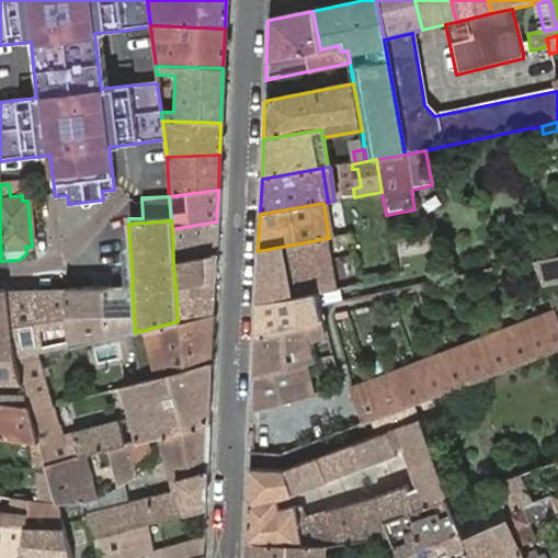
[(215,255),(216,221),(172,229),(173,263),(215,255)]
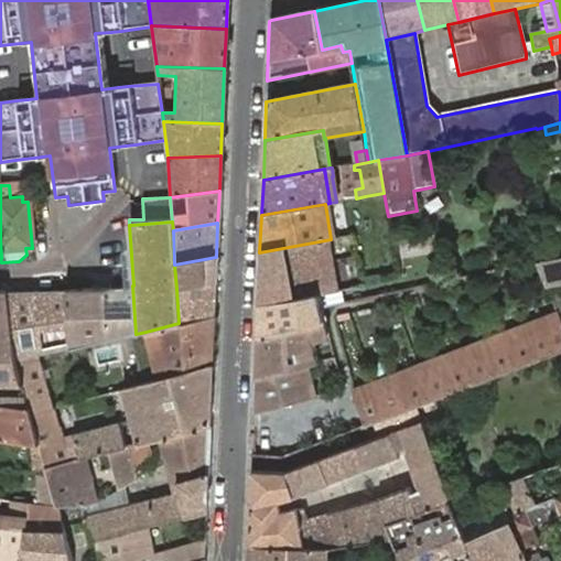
[(257,306),(315,297),(336,292),(334,283),(328,249),(338,247),(346,251),(353,250),(349,236),(343,238),(331,239),(259,252),(257,306)]
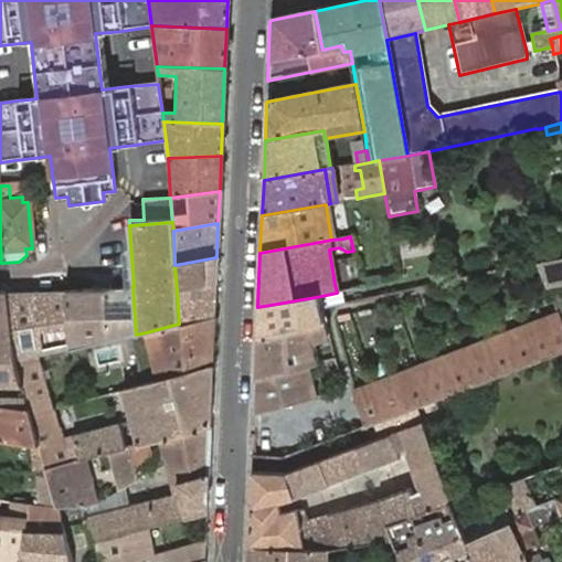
[(215,284),(216,257),(175,265),(177,289),(215,284)]
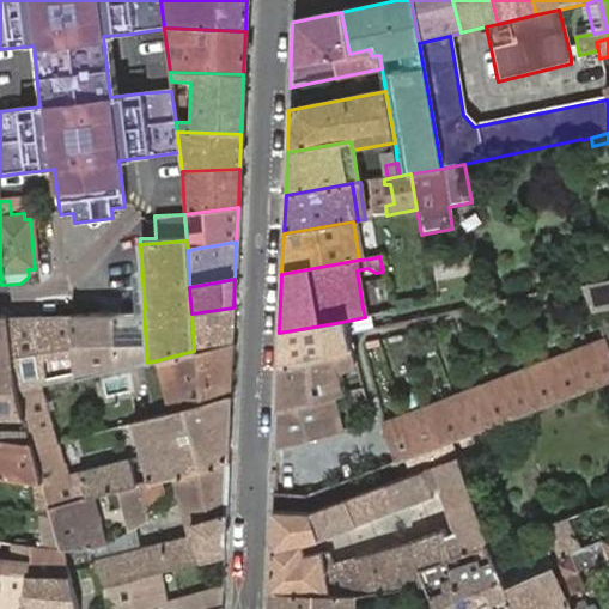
[(608,280),(607,281),(583,286),(588,299),(591,309),(600,308),(608,305),(608,280)]
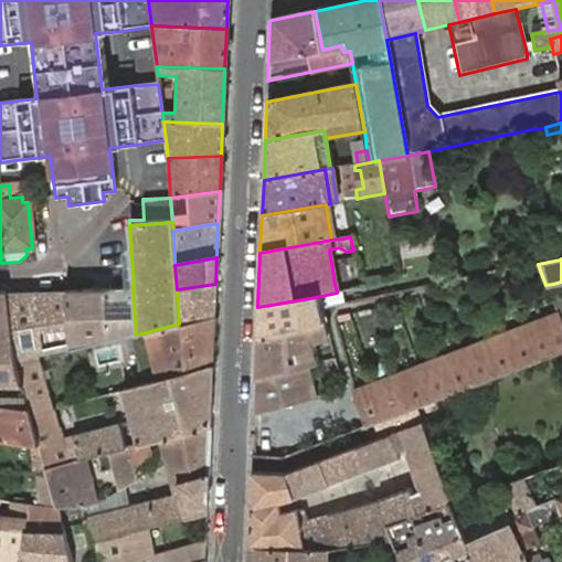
[(214,316),(215,284),(177,289),(179,324),(214,316)]
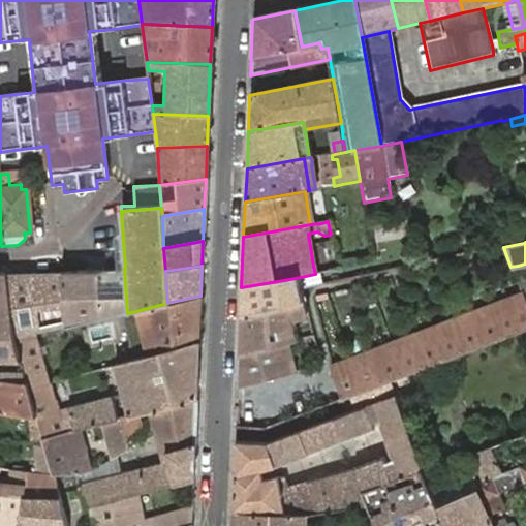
[(521,297),(525,309),(525,287),(518,266),(511,267),(516,280),(521,297)]
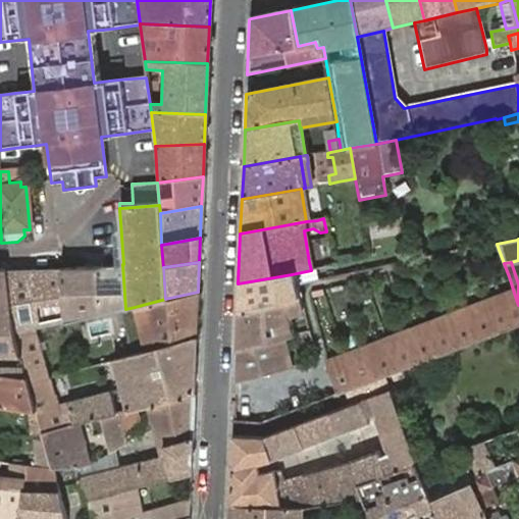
[(92,316),(119,310),(125,309),(122,264),(61,269),(63,323),(72,321),(92,316)]
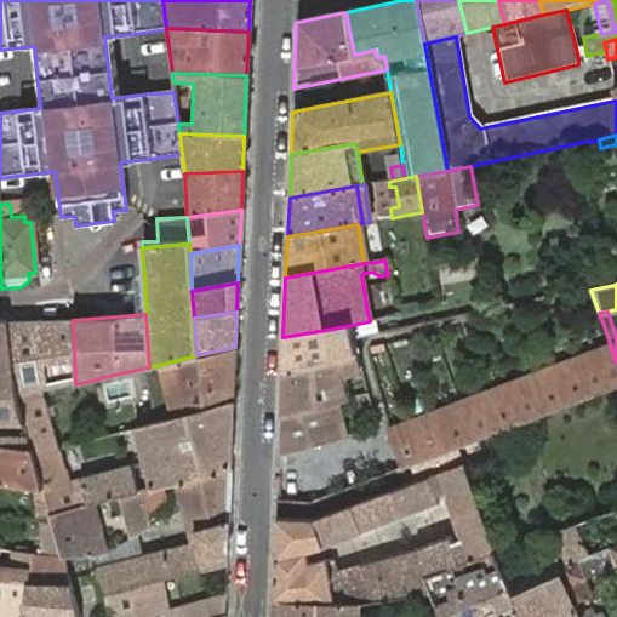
[(16,398),(40,392),(75,384),(73,320),(4,324),(16,398)]
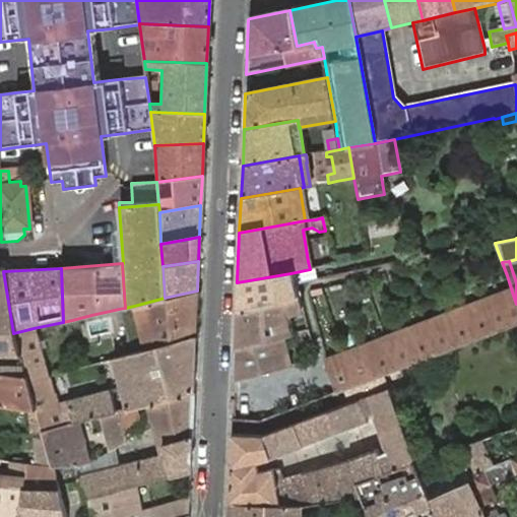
[(0,375),(24,378),(15,344),(13,333),(3,271),(3,270),(0,269),(0,375)]
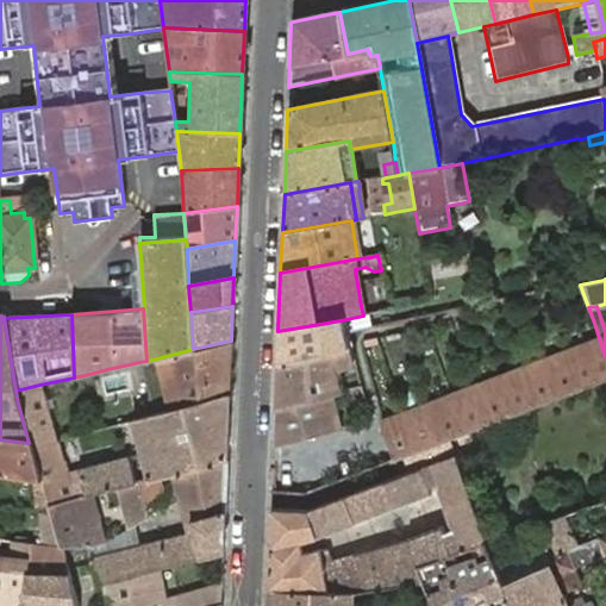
[(343,333),(347,333),(345,326),(342,328),(341,320),(277,331),(276,366),(331,353),(347,345),(343,333)]
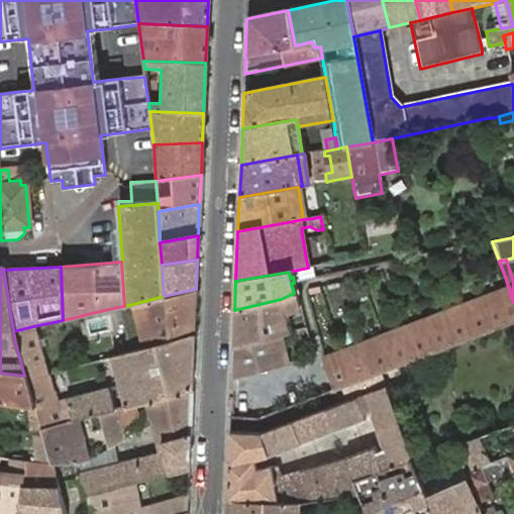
[(193,336),(196,289),(164,296),(133,304),(144,349),(193,336)]
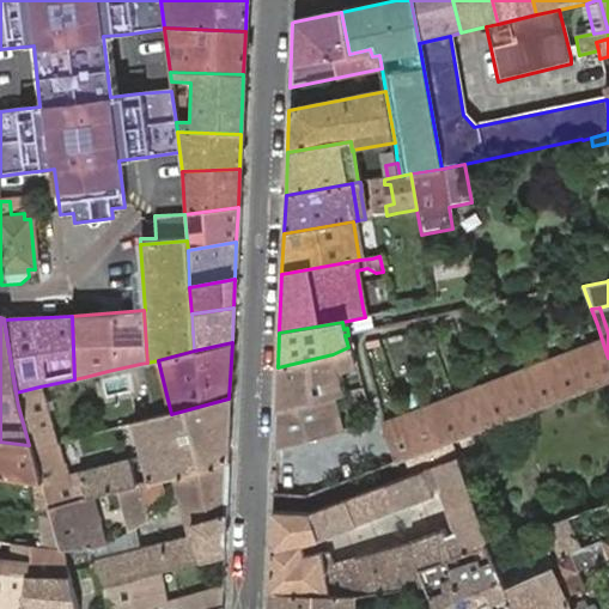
[(570,357),(584,393),(608,382),(608,358),(603,343),(570,357)]
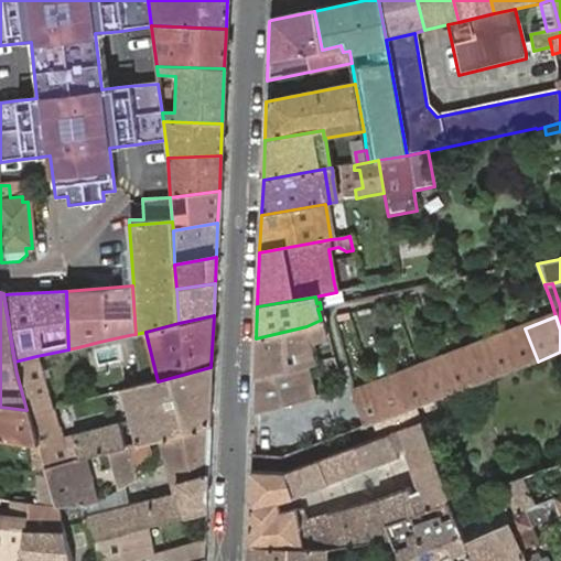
[(256,338),(254,379),(316,363),(314,359),(310,342),(325,335),(321,322),(321,320),(306,326),(256,338)]
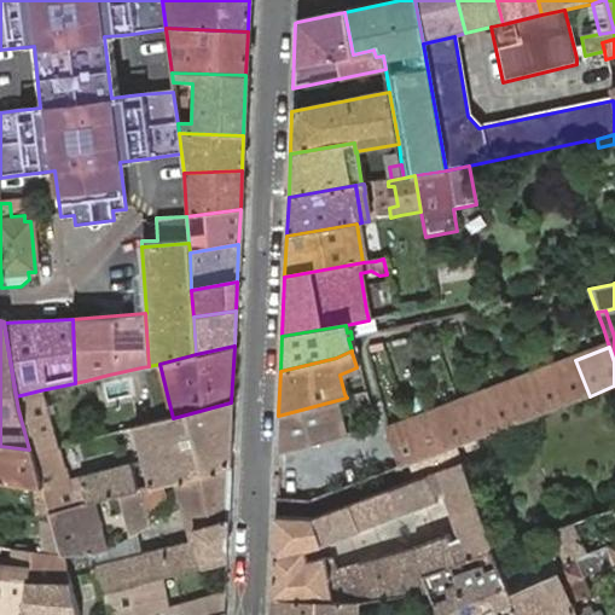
[(551,369),(566,405),(590,396),(575,360),(551,369)]
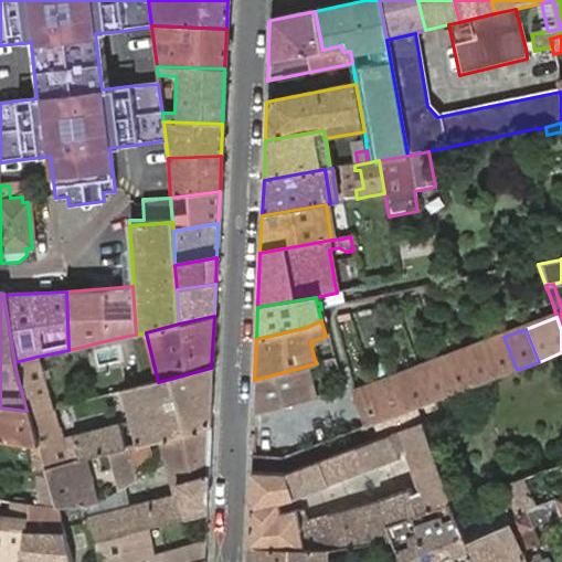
[(158,382),(146,332),(136,335),(129,336),(142,386),(158,382)]
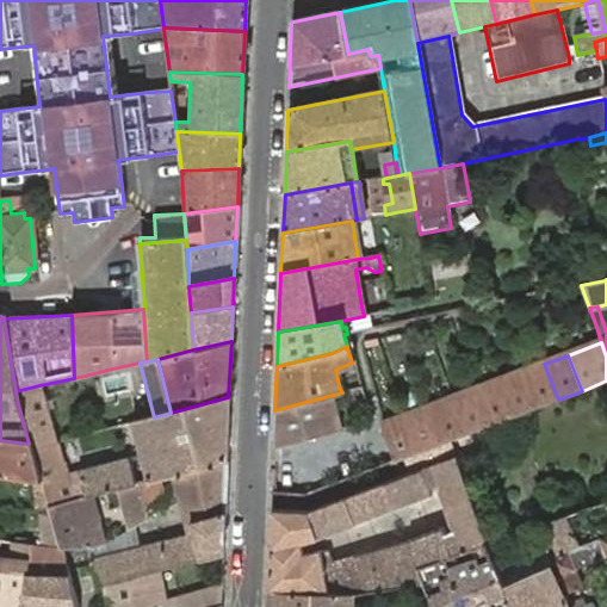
[(520,372),(534,409),(558,400),(544,364),(520,372)]
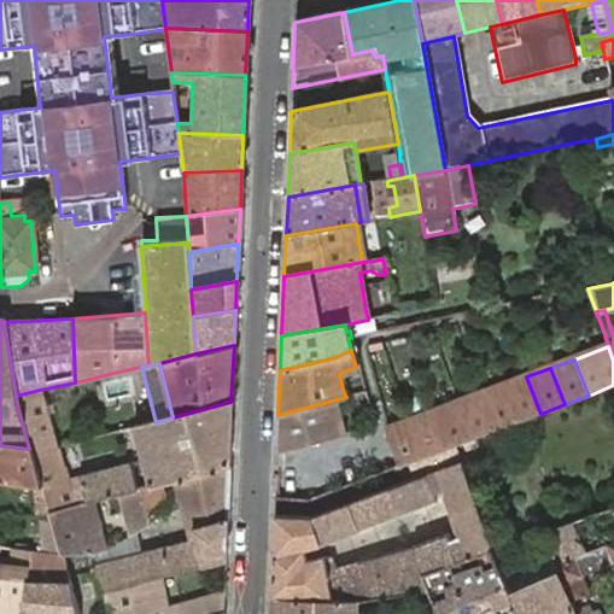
[(502,386),(516,424),(541,414),(526,376),(502,386)]
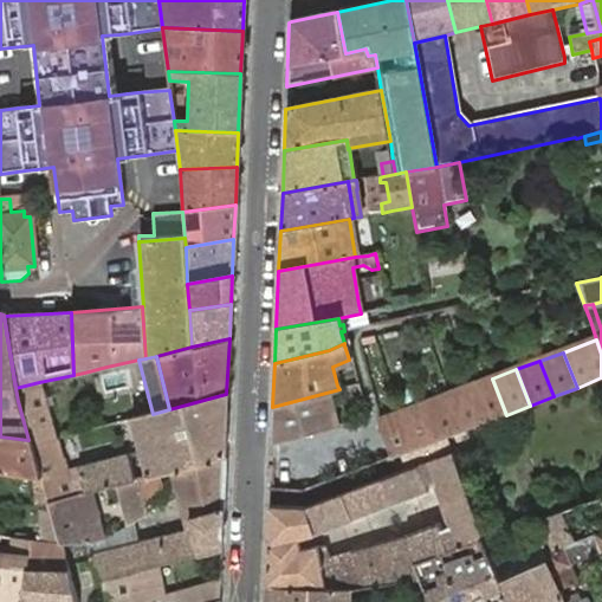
[(470,387),(484,422),(506,415),(492,379),(470,387)]
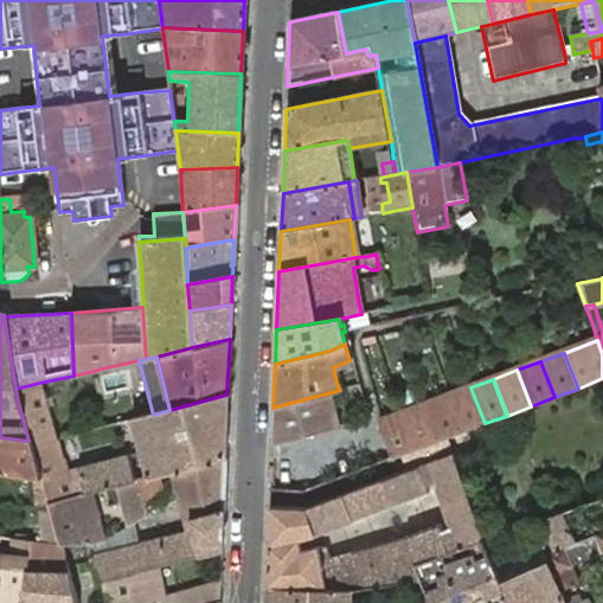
[(31,448),(55,442),(39,383),(15,389),(18,402),(29,441),(31,448)]
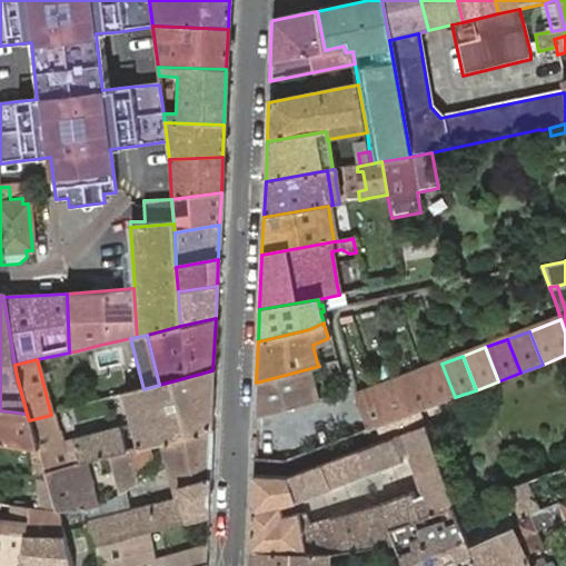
[(411,415),(418,411),(455,397),(442,364),(398,380),(411,415)]
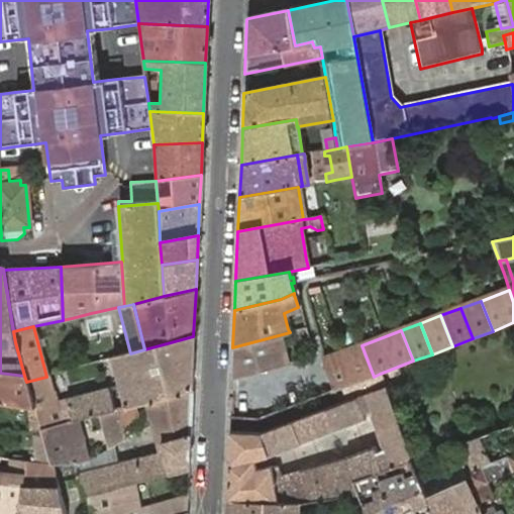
[(232,347),(231,379),(288,364),(286,356),(283,342),(282,339),(291,337),(290,332),(232,347)]
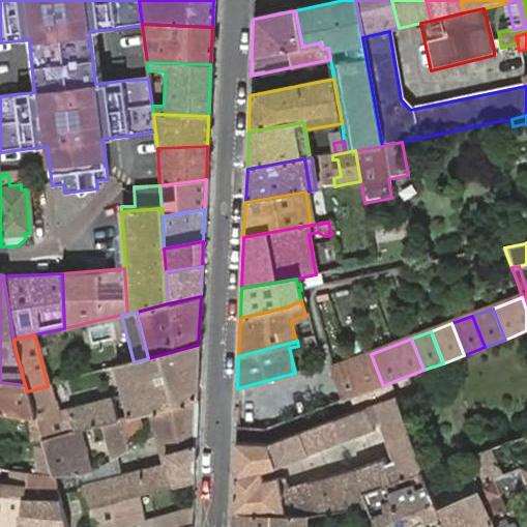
[(196,401),(198,345),(148,358),(134,362),(113,369),(121,398),(110,401),(116,421),(119,420),(136,416),(148,413),(196,401)]
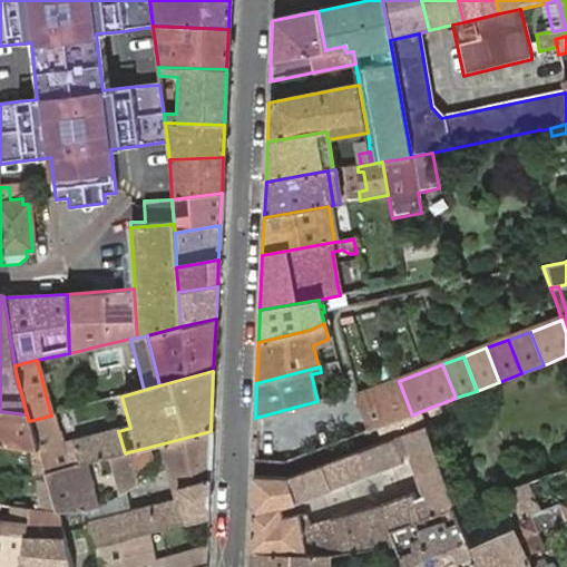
[(399,381),(377,390),(390,423),(412,416),(399,381)]
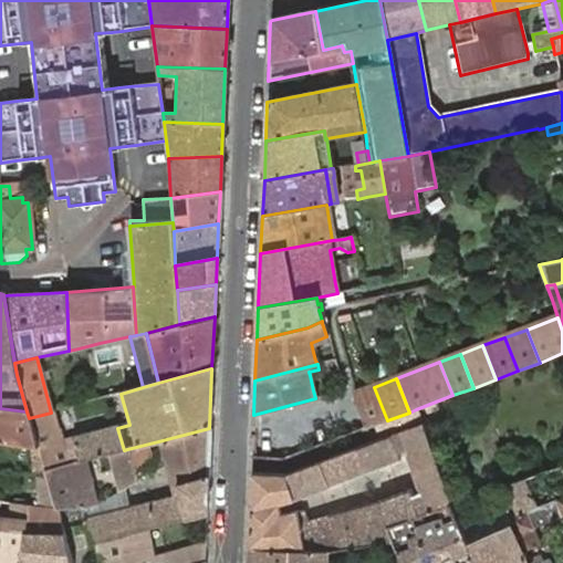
[(364,429),(375,425),(387,420),(374,387),(351,396),(356,408),(364,429)]
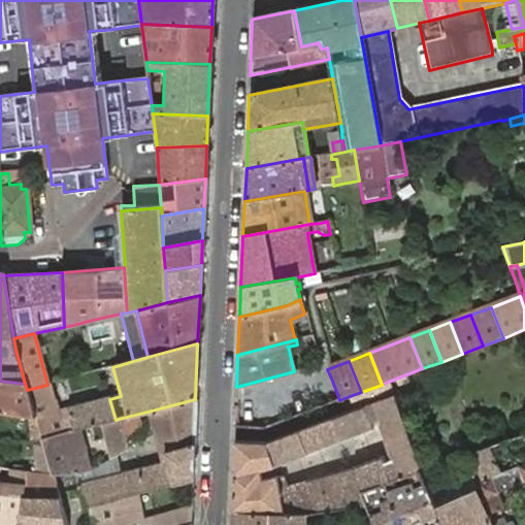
[(34,416),(27,390),(25,384),(0,381),(0,412),(27,416),(34,416)]
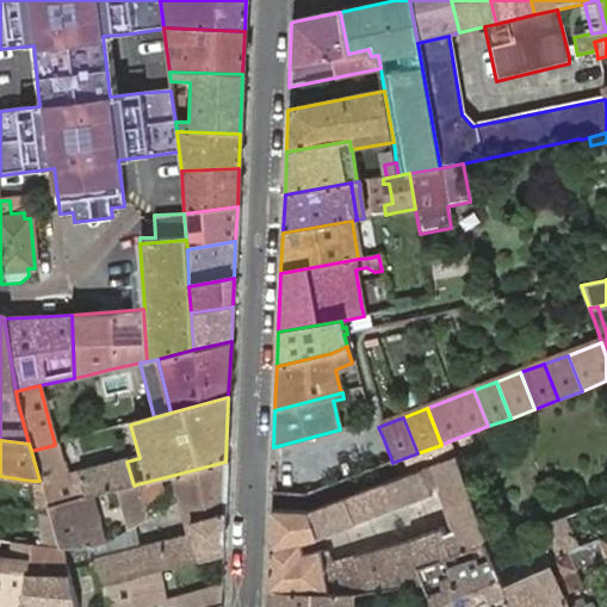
[(74,453),(69,440),(55,445),(31,451),(39,481),(48,508),(72,502),(68,489),(60,457),(74,453)]
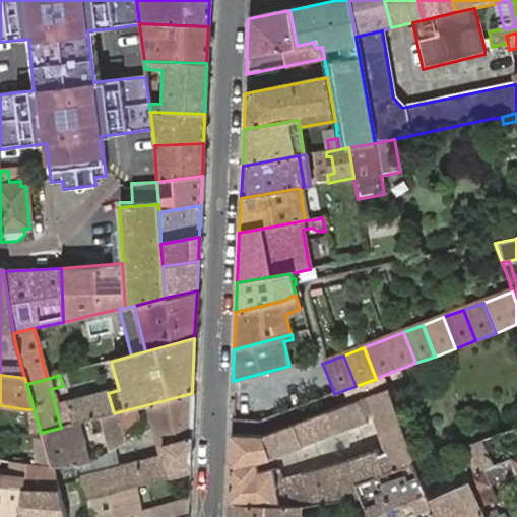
[(366,398),(387,391),(382,376),(376,379),(356,386),(344,390),(349,404),(358,401),(366,398)]
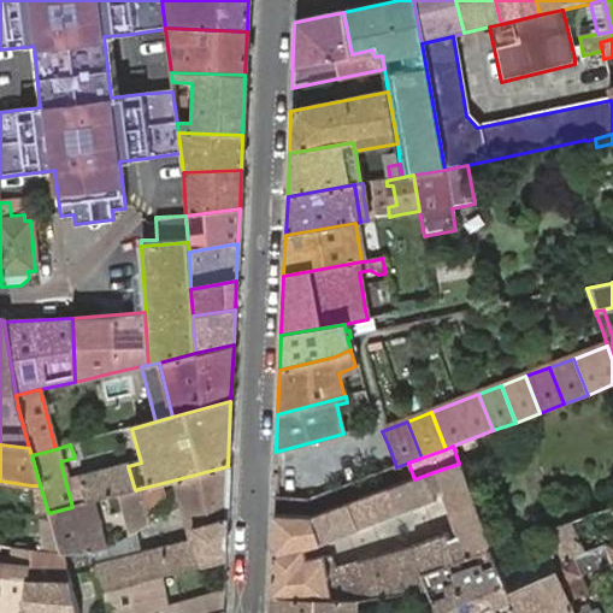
[(84,504),(90,502),(118,495),(135,490),(128,466),(128,464),(77,478),(81,491),(69,494),(72,507),(84,504)]
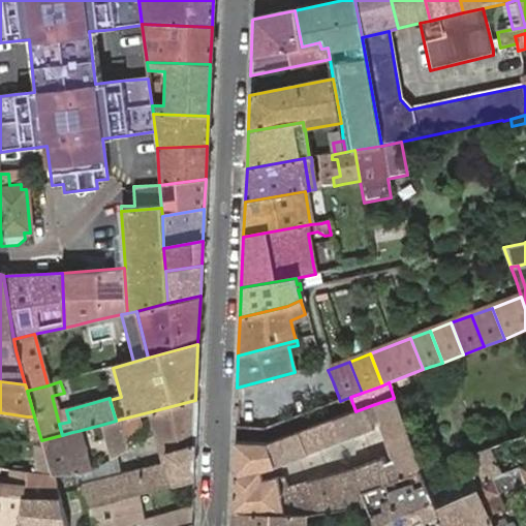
[(384,443),(406,435),(394,398),(372,405),(379,427),(384,443)]
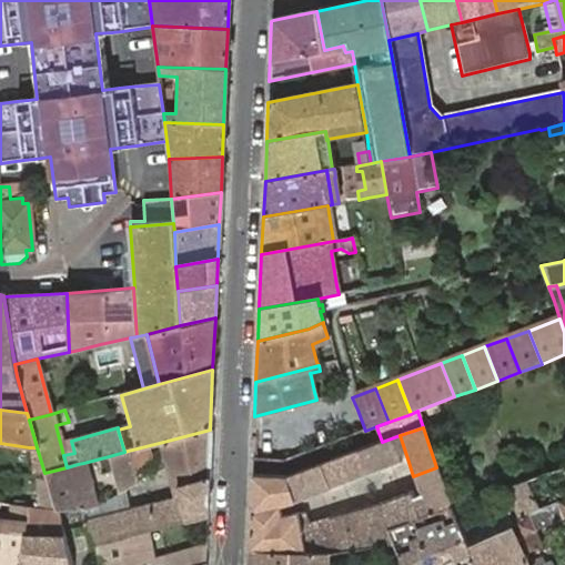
[(209,466),(210,430),(159,443),(167,476),(209,466)]
